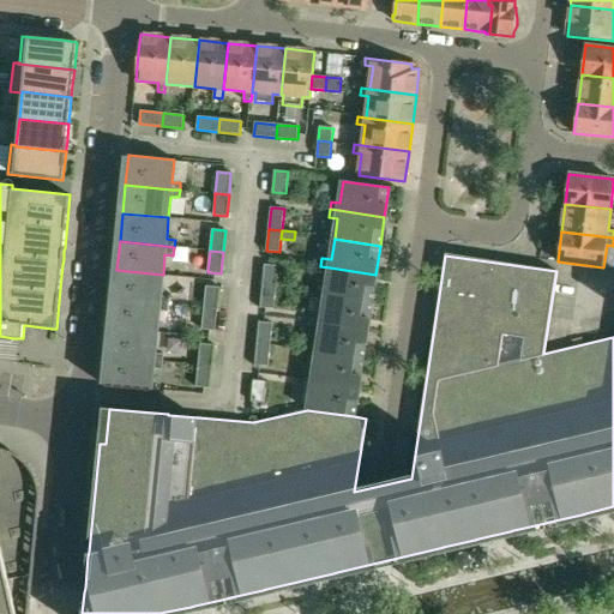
[(278,266),(270,265),(265,265),(263,287),(276,288),(278,266)]
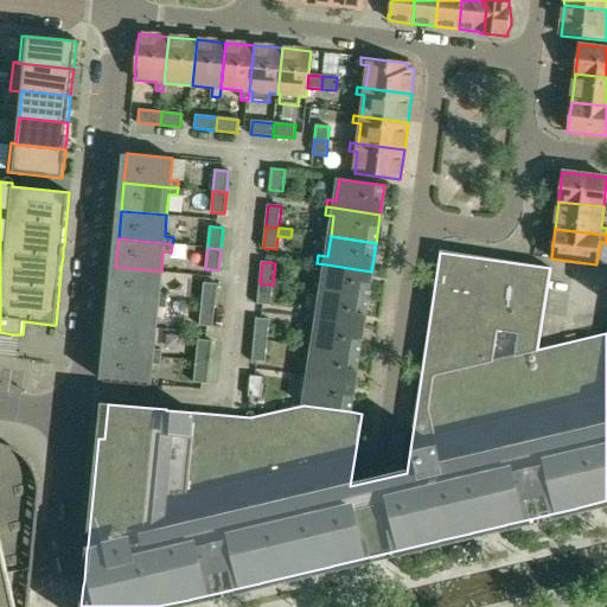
[(325,273),(321,293),(366,300),(371,272),(326,264),(317,263),(315,270),(325,273)]
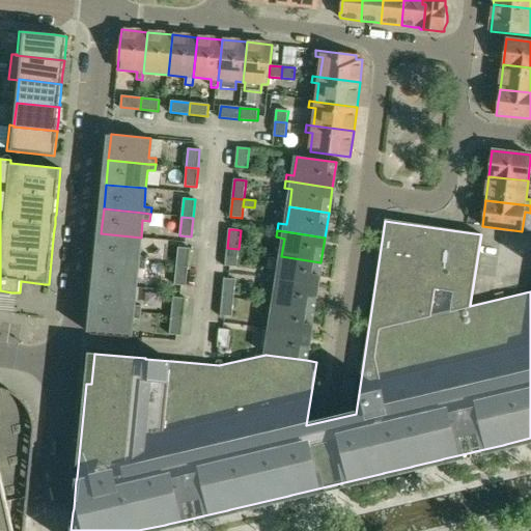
[(141,238),(101,233),(99,258),(145,263),(146,257),(139,256),(141,238)]
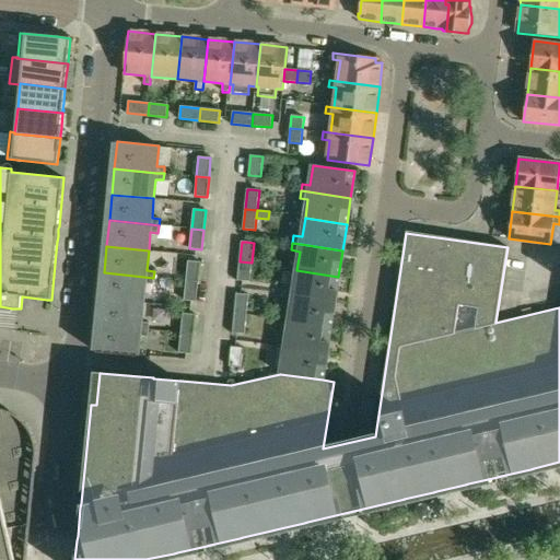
[(186,281),(198,282),(200,263),(188,261),(186,281)]
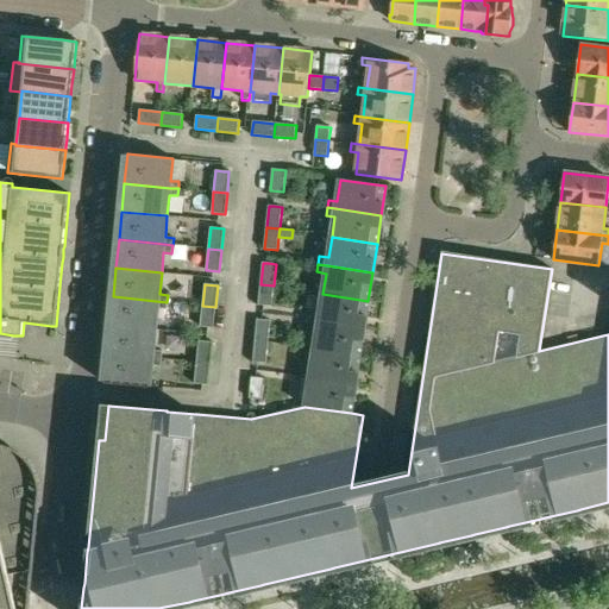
[(258,306),(264,306),(271,307),(274,286),(261,284),(258,306)]
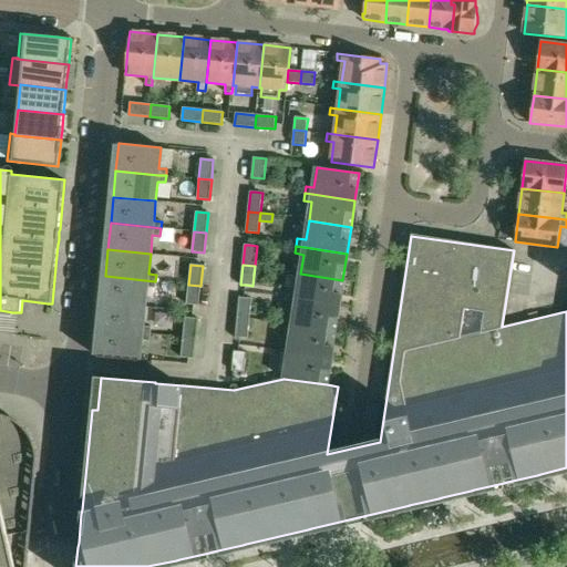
[(297,299),(339,306),(342,280),(300,274),(297,299)]
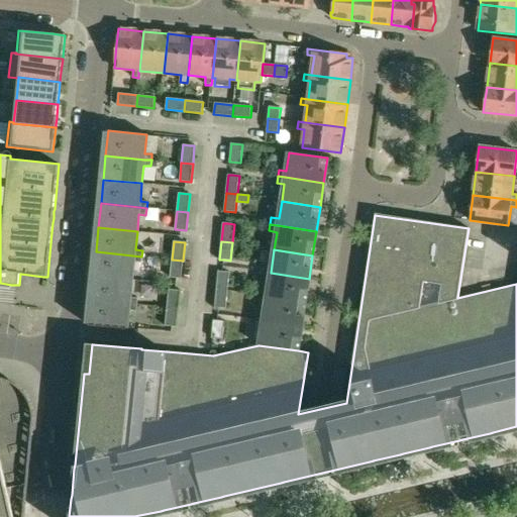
[(96,251),(93,276),(132,280),(133,270),(134,262),(141,263),(141,256),(96,251)]
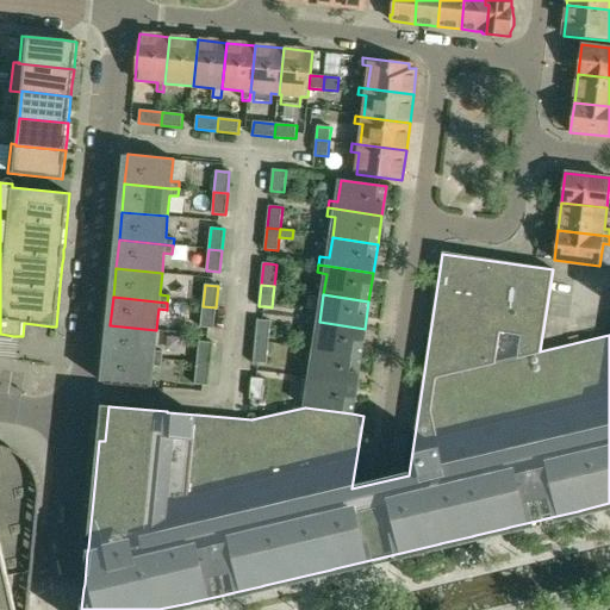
[(216,307),(203,306),(200,328),(213,329),(216,307)]
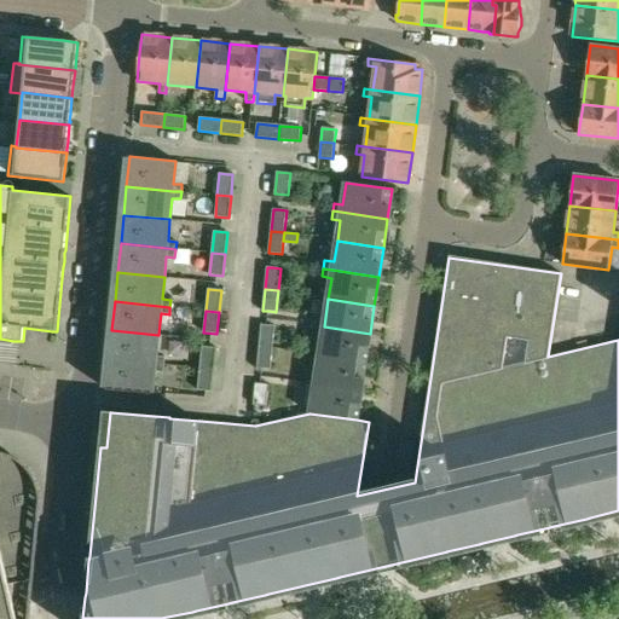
[(275,327),(266,325),(261,324),(259,346),(272,347),(275,327)]
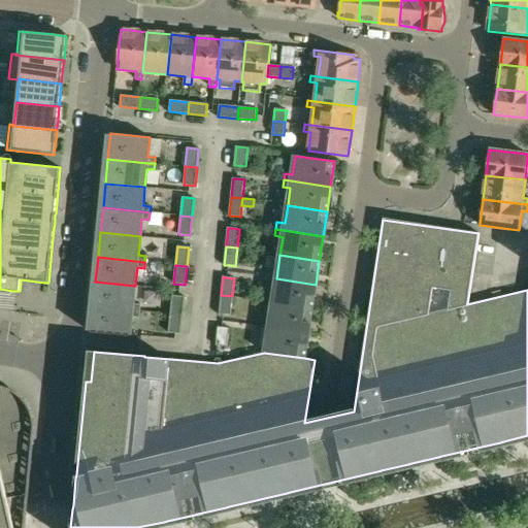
[(276,278),(272,303),(311,309),(316,285),(276,278)]
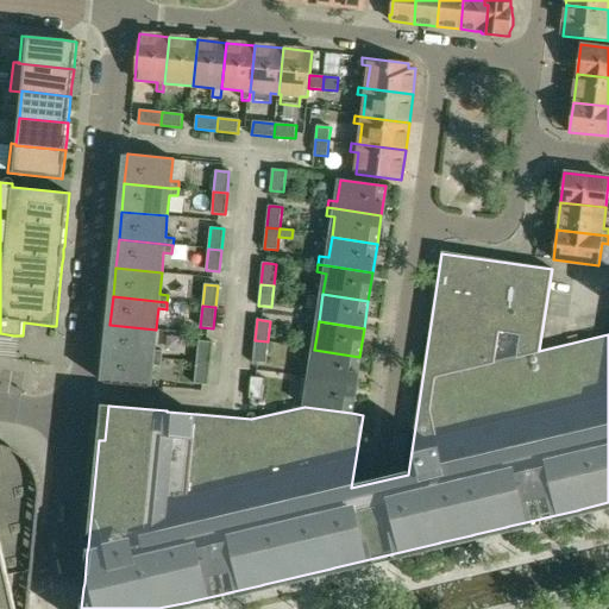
[(156,330),(110,325),(107,353),(154,358),(162,358),(162,352),(154,351),(156,330)]
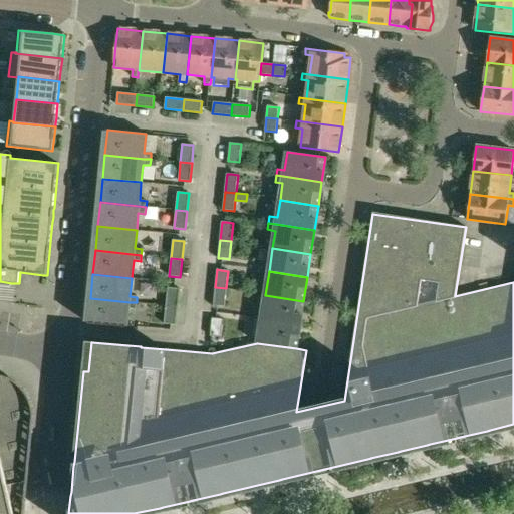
[(166,305),(177,307),(179,289),(168,287),(166,305)]
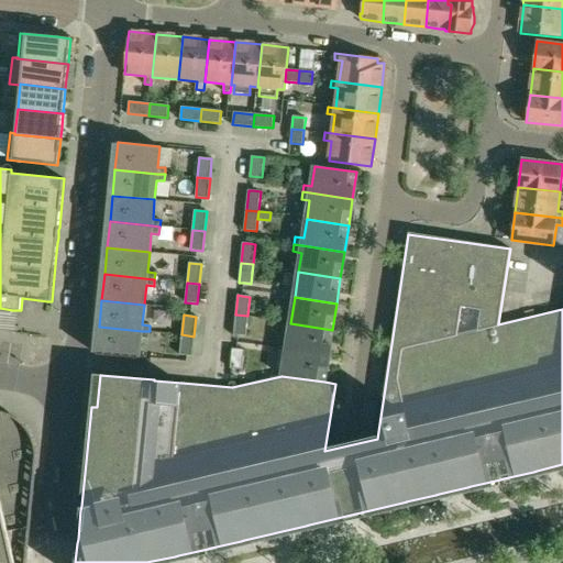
[(246,337),(247,316),(235,315),(233,334),(246,337)]
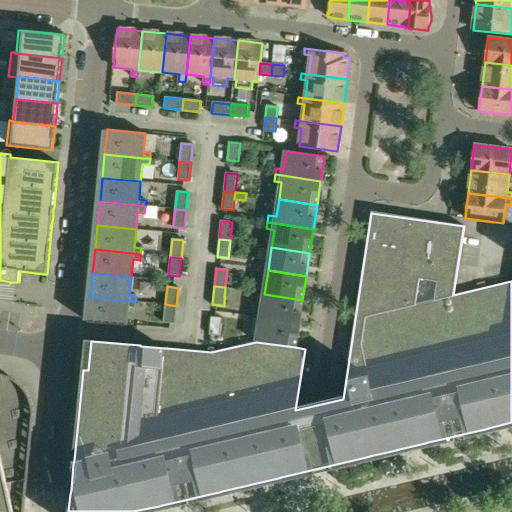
[(253,317),(260,318),(299,324),(302,300),(264,294),(261,312),(254,310),(253,317)]
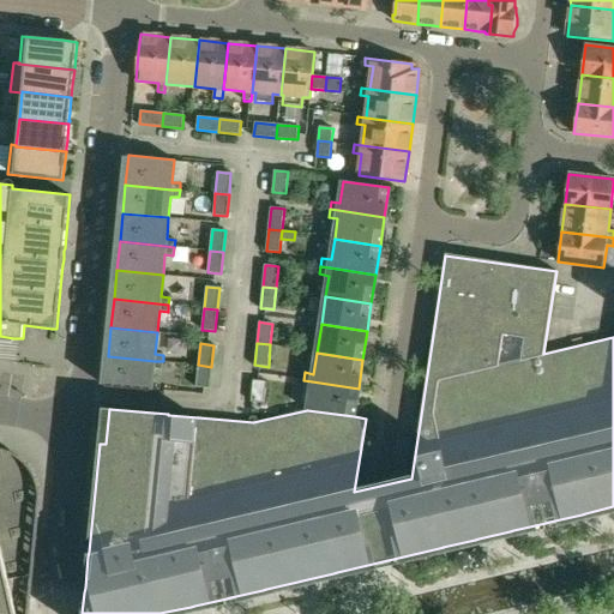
[(163,361),(155,361),(108,356),(106,386),(151,391),(154,368),(162,369),(163,361)]
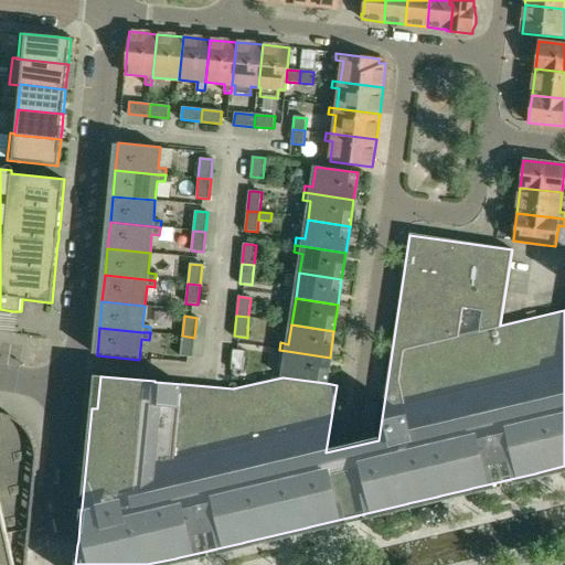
[(192,358),(194,338),(182,336),(180,355),(192,358)]
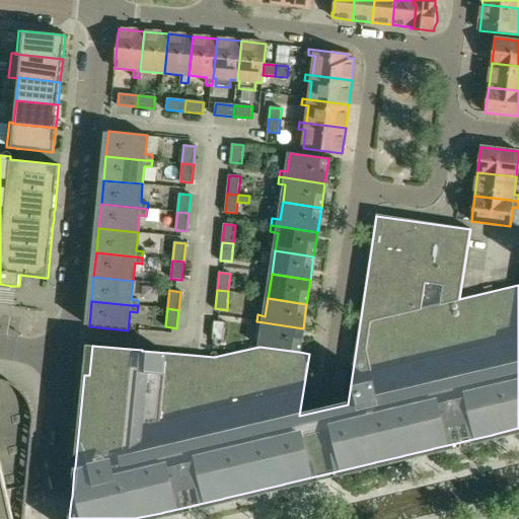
[(212,340),(213,340),(223,341),(225,322),(214,321),(212,340)]
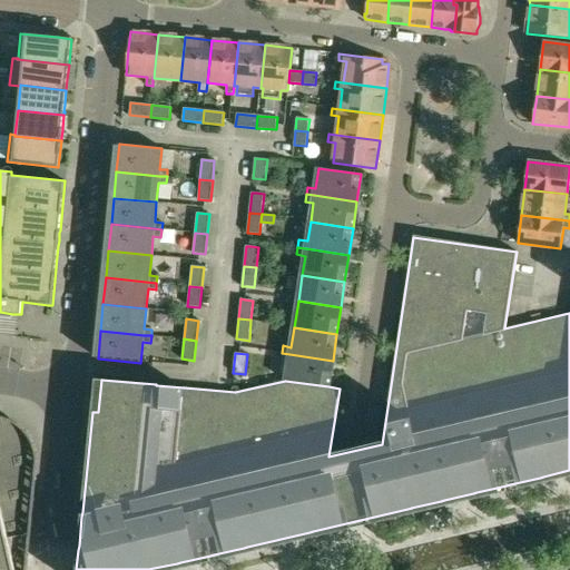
[(290,354),(285,381),(328,386),(333,361),(290,354)]
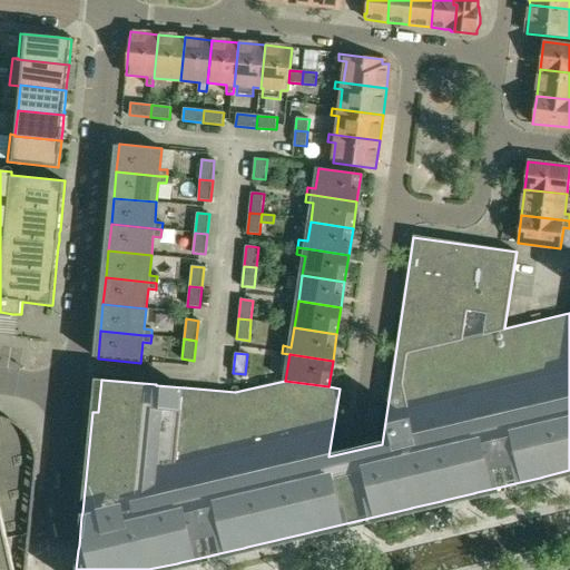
[(11,420),(6,418),(0,415),(0,569),(27,569),(31,523),(38,464),(38,460),(37,454),(37,450),(35,445),(32,441),(30,436),(28,432),(23,428),(20,424),(16,422),(11,420)]
